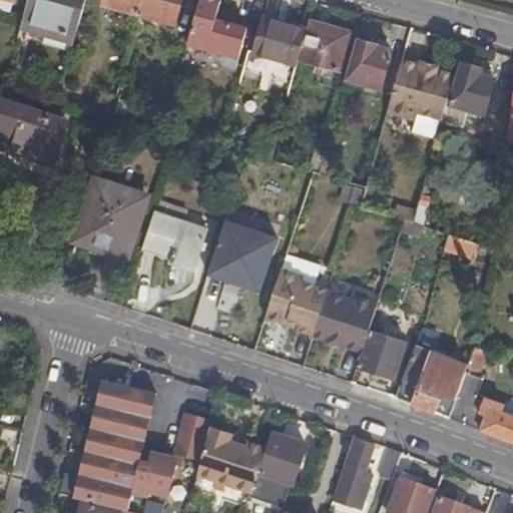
[(72,50),(85,0),(28,0),(20,29),(41,34),(40,41),(72,50)]
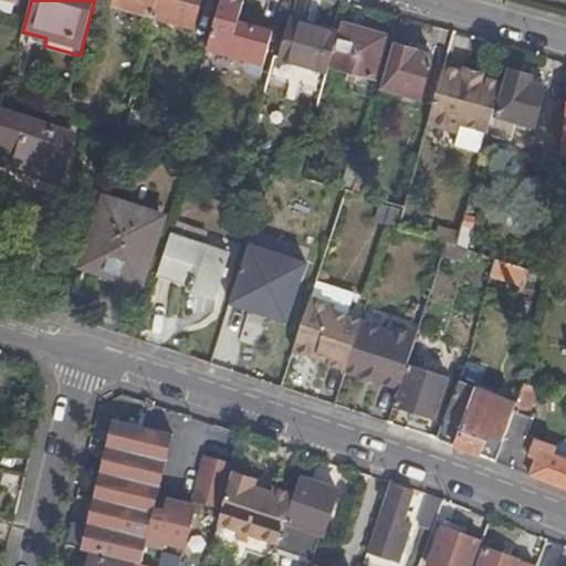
[(154,14),(157,0),(115,0),(115,4),(147,13),(142,31),(149,33),(154,14)]
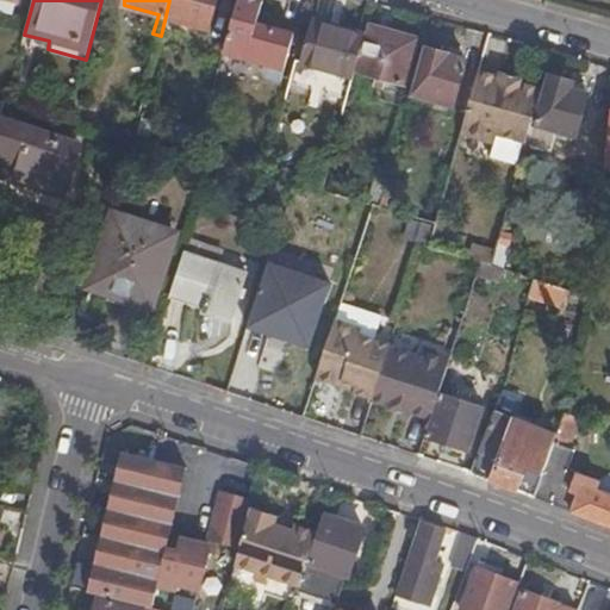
[(169,0),(166,16),(209,27),(216,0),(169,0)]
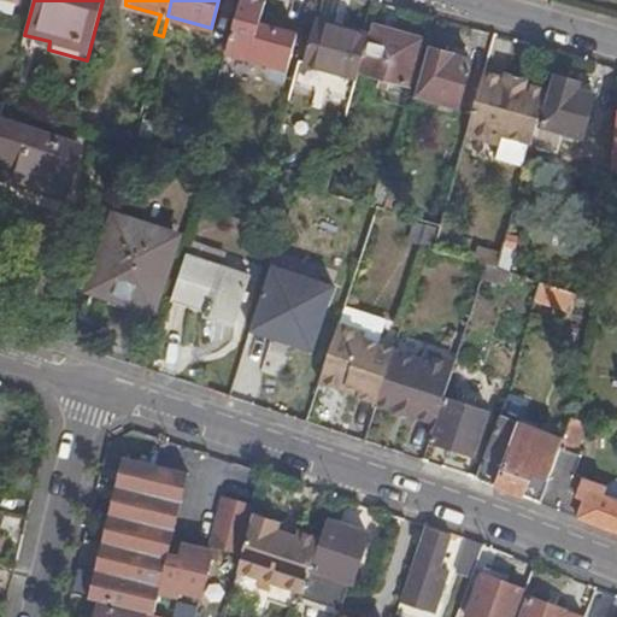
[(265,1),(262,0),(240,0),(227,52),(268,63),(265,69),(269,76),(285,81),(298,35),(259,24),(265,1)]
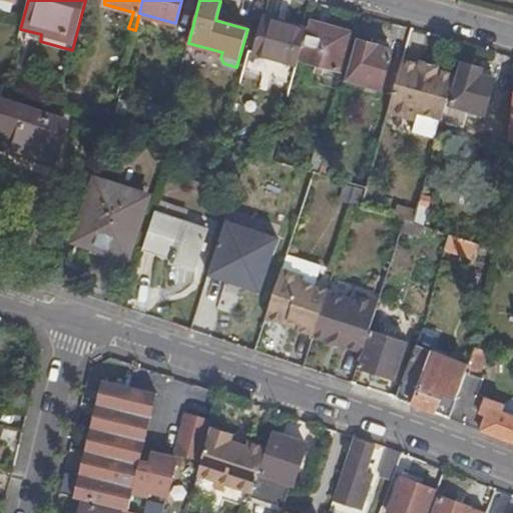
[(298,64),(307,31),(278,23),(278,20),(262,16),(252,51),(298,64)]
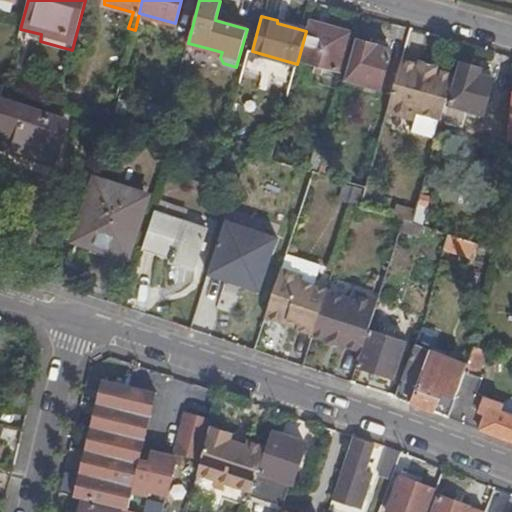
[(301,60),(340,70),(350,32),(311,22),(301,60)]
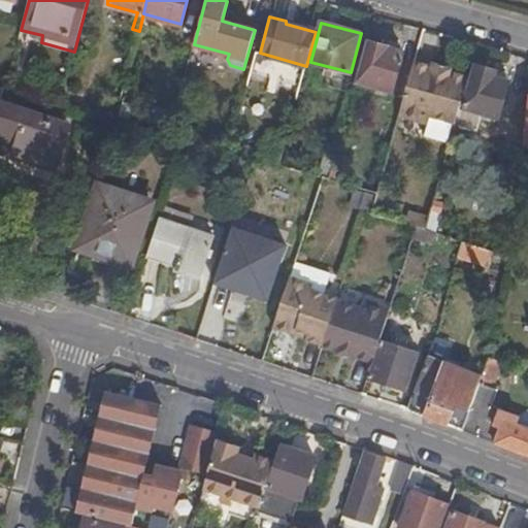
[(359,81),(393,92),(404,53),(388,48),(389,47),(369,41),(359,81)]
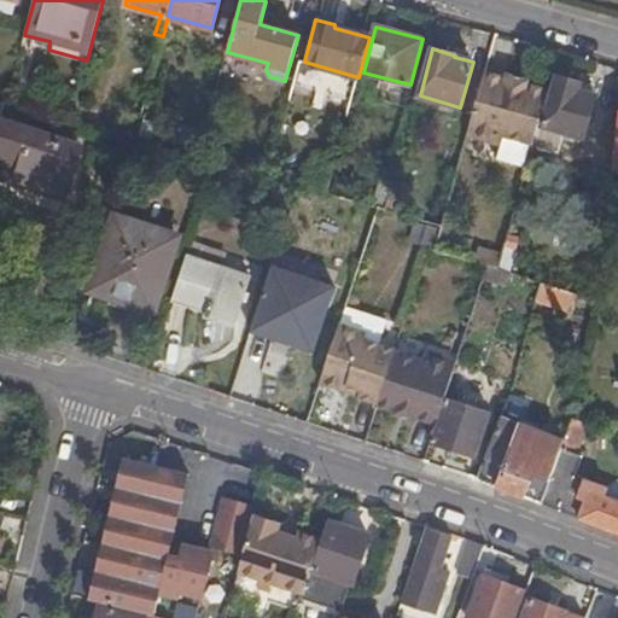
[(304,62),(301,62),(293,85),(351,100),(359,77),(304,62)]
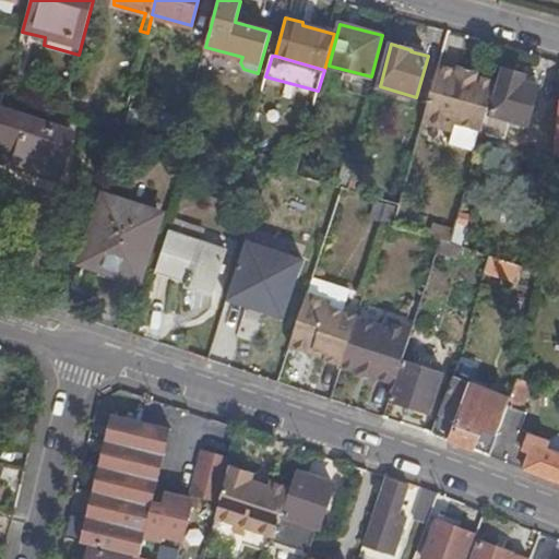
[(483,128),(496,82),(477,75),(478,73),(459,68),(458,70),(439,64),(423,119),(452,128),(455,119),(483,128)]
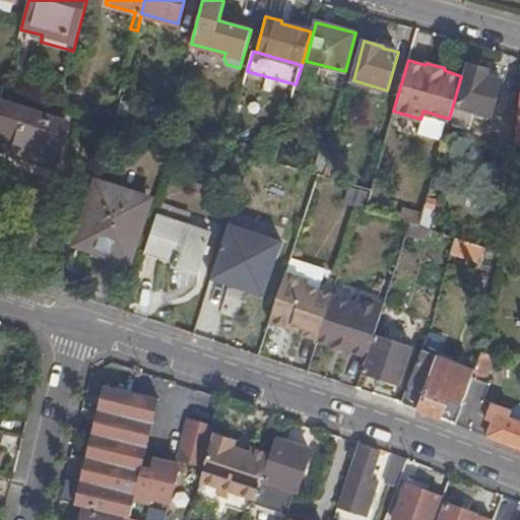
[(458,106),(492,116),(502,81),(488,77),(490,70),(470,64),(458,106)]
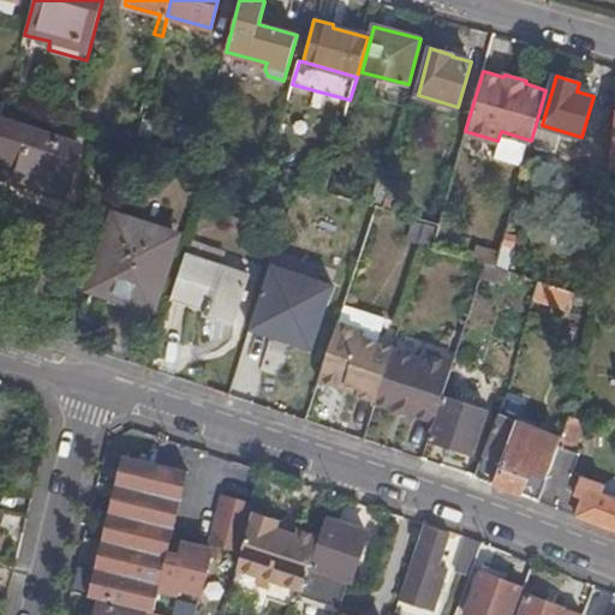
[(0,120),(0,118),(5,102),(0,100),(0,172),(64,195),(79,148),(0,120)]
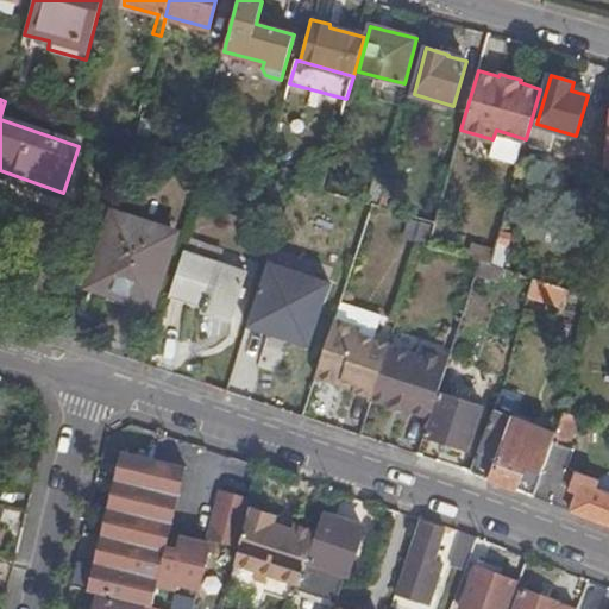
[(213,158),(224,162),(225,156),(219,155),(220,148),(205,144),(201,156),(213,158)]
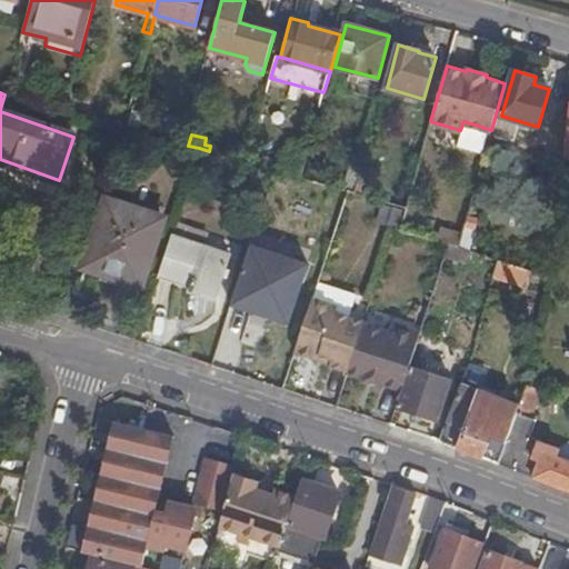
[(559,190),(562,158),(542,156),(539,188),(559,190)]
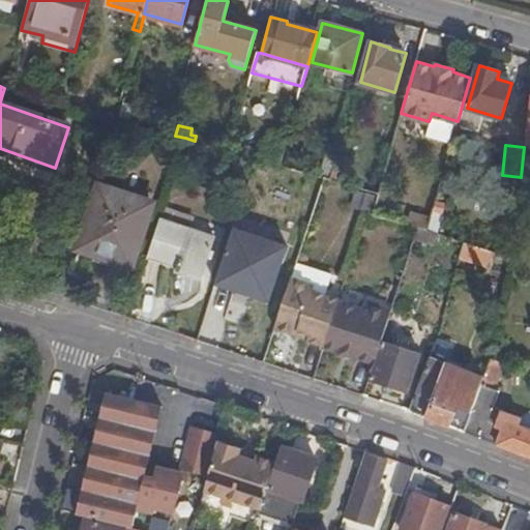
[(349,175),(332,171),(329,179),(346,184),(349,175)]
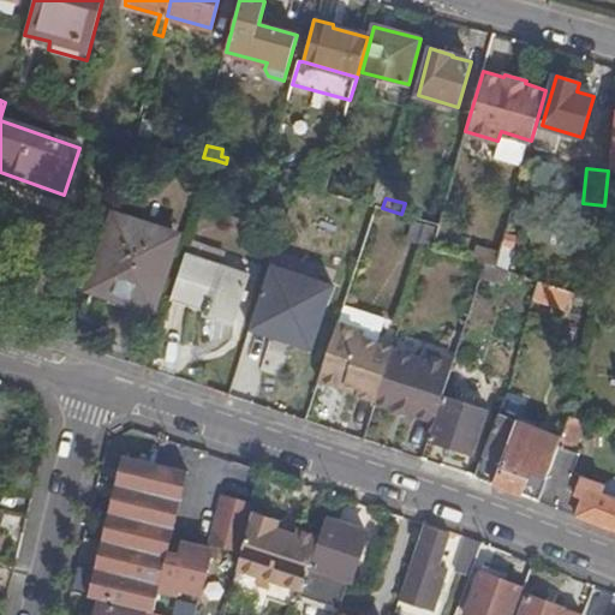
[(153,305),(175,237),(114,216),(91,288),(112,294),(113,292),(153,305)]
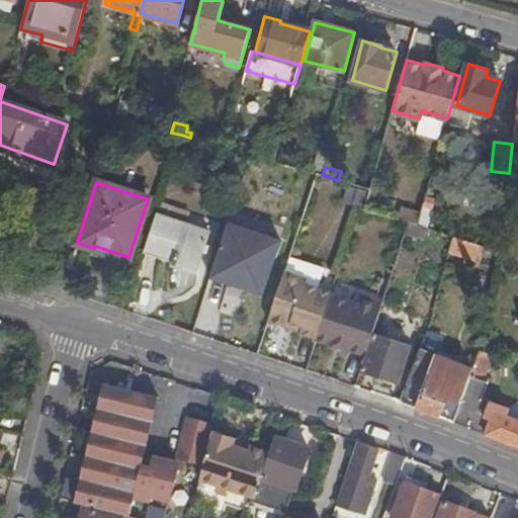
[(427,228),(436,199),(425,196),(421,212),(417,225),(427,228)]
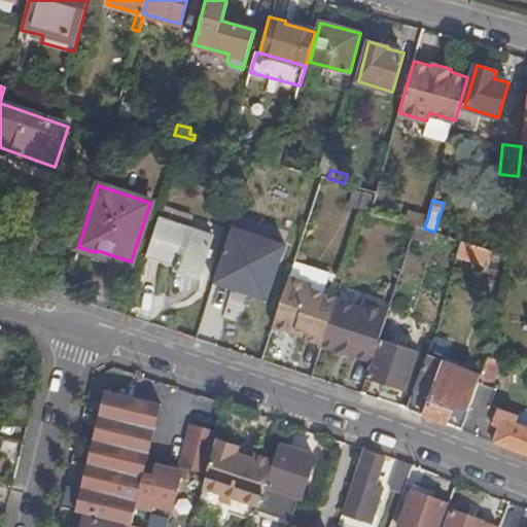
[(424,229),(428,216),(409,210),(405,222),(415,225),(424,229)]
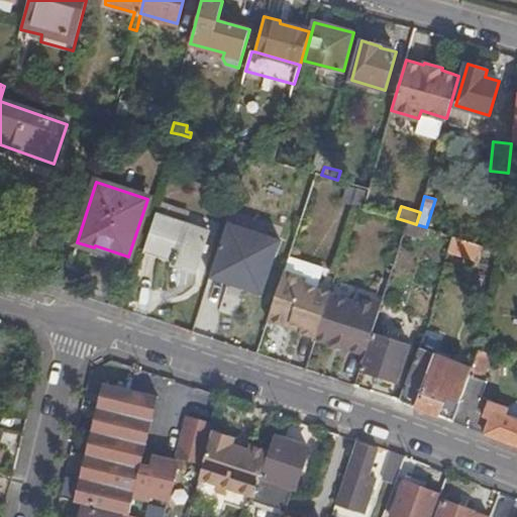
[(208,231),(156,214),(143,250),(173,261),(171,265),(173,266),(174,264),(194,271),(208,231)]
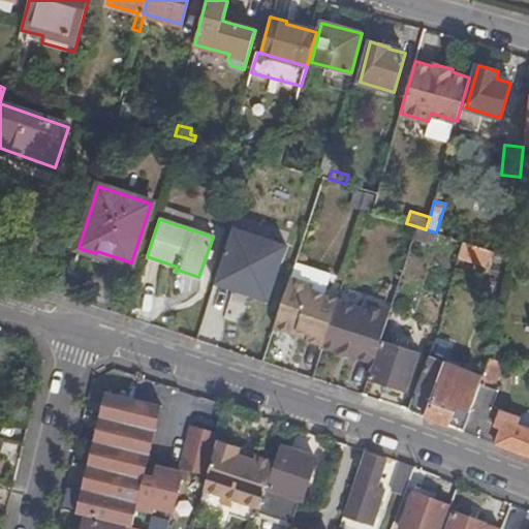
[(464,242),(460,263),(491,270),(495,248),(464,242)]
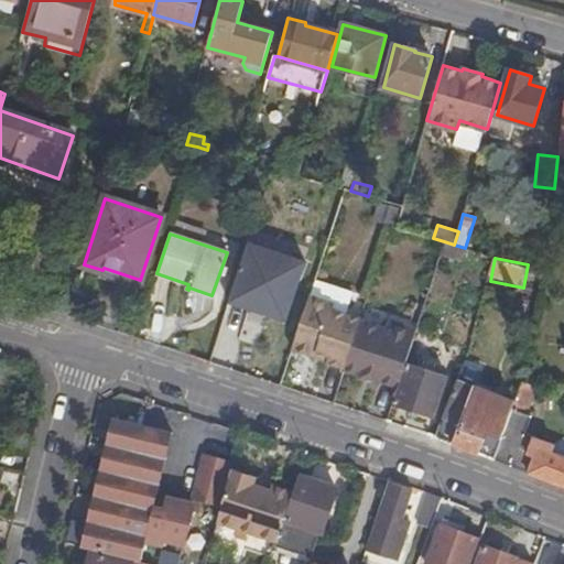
[(295,290),(237,271),(226,305),(241,311),(240,314),(283,328),(295,290)]
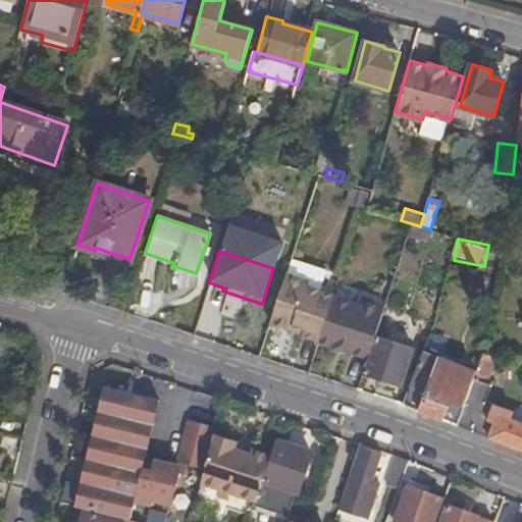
[(340,274),(292,259),(286,273),(309,281),(308,285),(333,294),(340,274)]
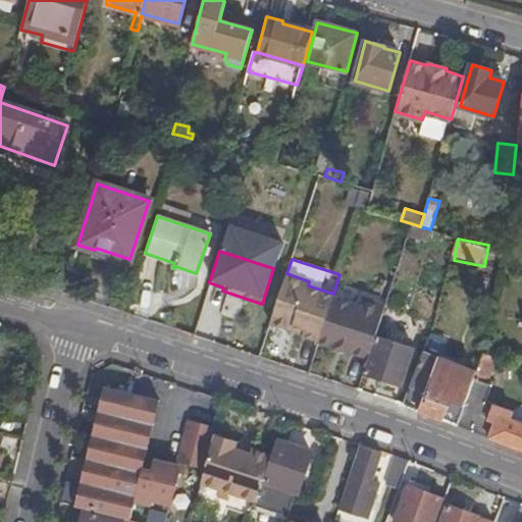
[(286,273),(270,324),(291,330),(293,326),(304,329),(302,335),(318,341),(333,294),(308,285),(309,281),(286,273)]
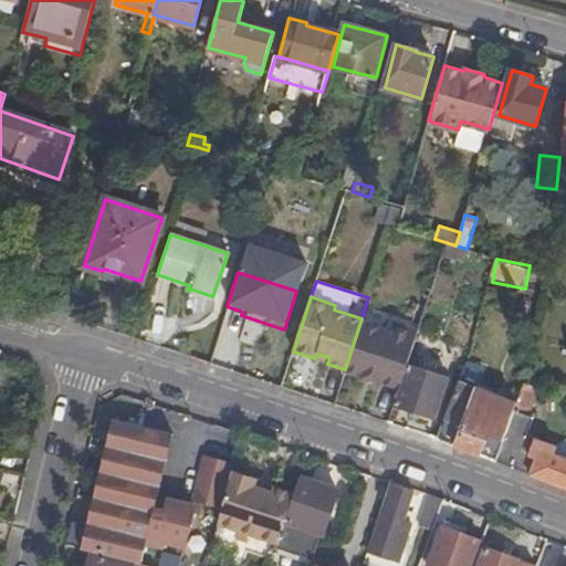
[(345,369),(344,371),(360,376),(359,379),(379,385),(379,383),(399,388),(407,365),(419,326),(389,317),(386,326),(362,318),(345,369)]
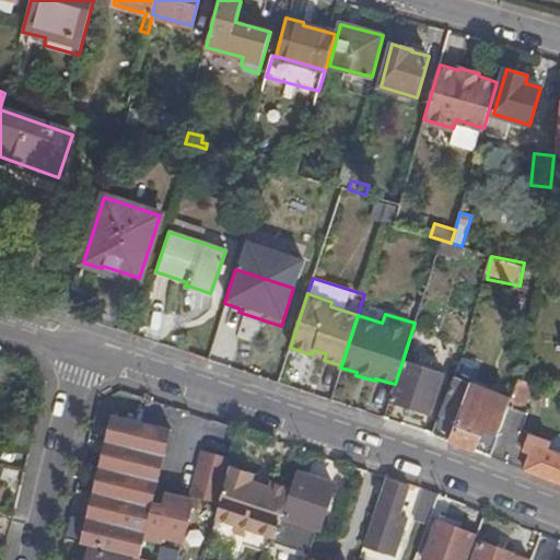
[(395,384),(389,400),(430,413),(443,375),(403,361),(395,384)]
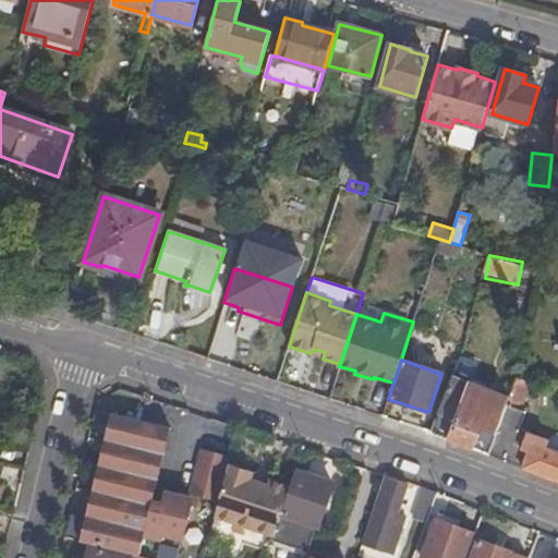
[(450,377),(429,433),(487,455),(497,429),(508,398),(450,377)]
